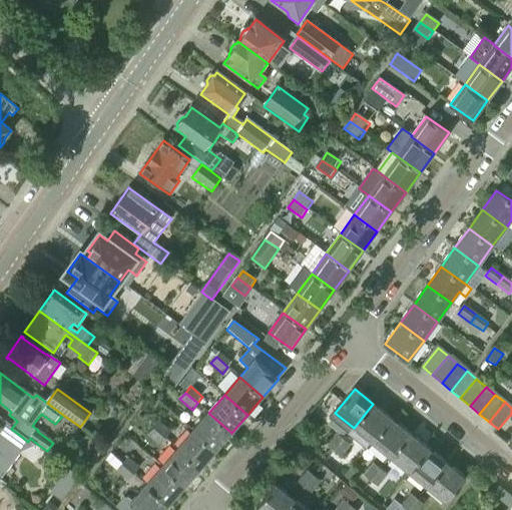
[(380,434),(392,420),(373,404),(354,428),(373,443),(380,434)]
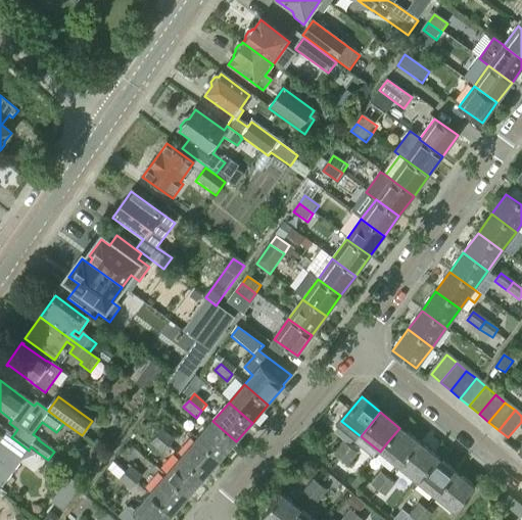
[(196,439),(196,440),(220,460),(235,442),(236,441),(212,421),(196,439)]
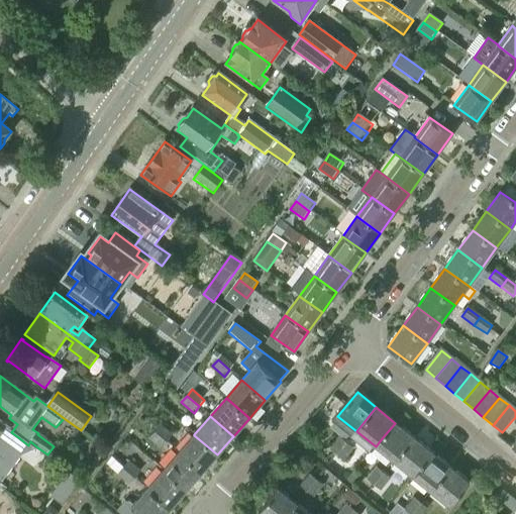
[(11,432),(12,431),(0,422),(0,483),(1,482),(2,483),(22,454),(37,447),(30,441),(28,445),(18,437),(11,432)]
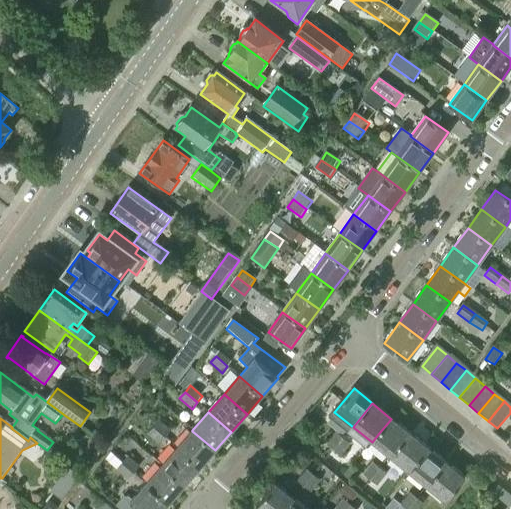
[(390,457),(409,434),(391,419),(379,433),(372,442),(390,457)]
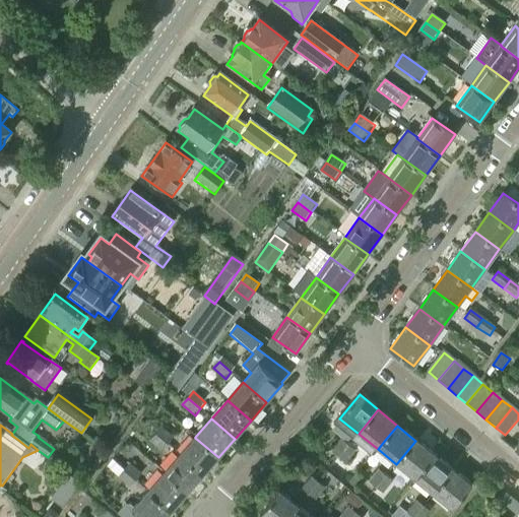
[(161,429),(155,435),(168,445),(174,439),(161,429)]
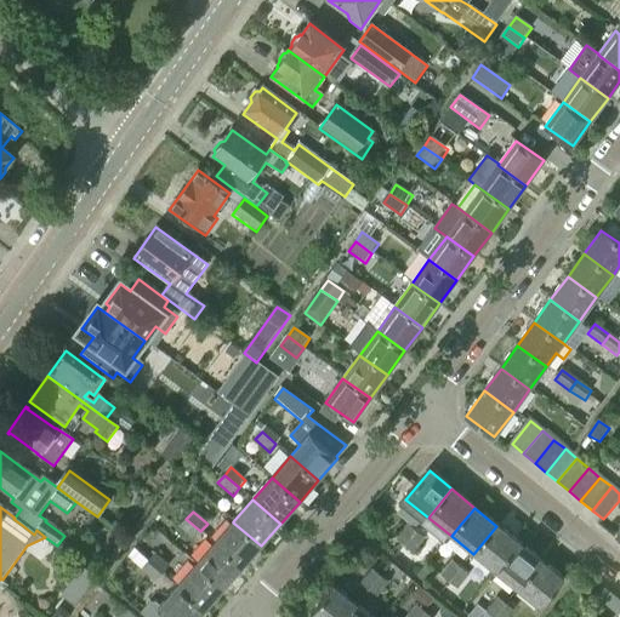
[(186,519),(180,527),(193,540),(200,531),(186,519)]
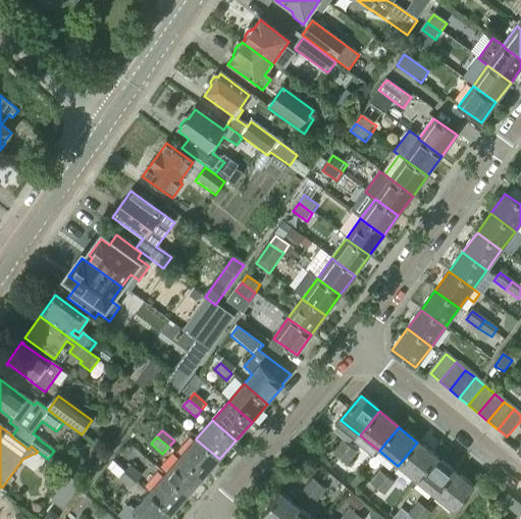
[(196,439),(179,458),(203,477),(219,459),(196,439)]
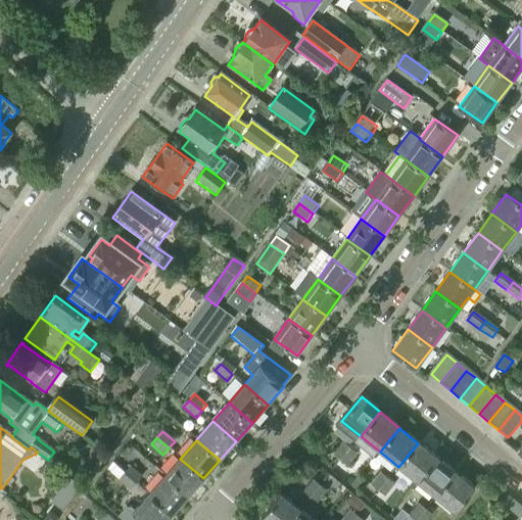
[(340,461),(350,448),(344,443),(334,456),(340,461)]
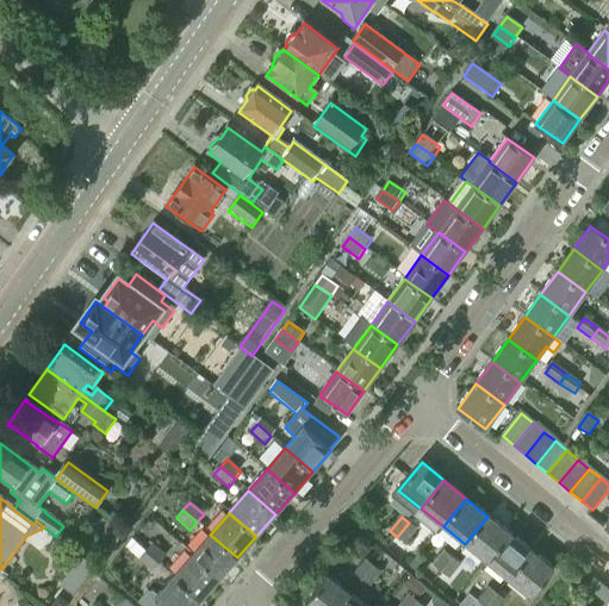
[(488,562),(510,535),(488,517),(465,544),(488,562)]
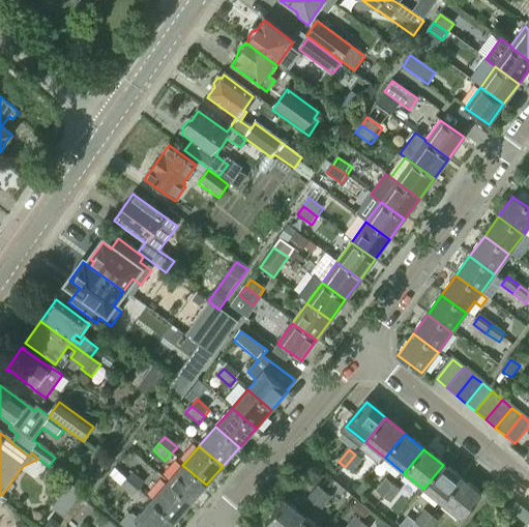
[(352,473),(362,461),(355,455),(345,467),(352,473)]
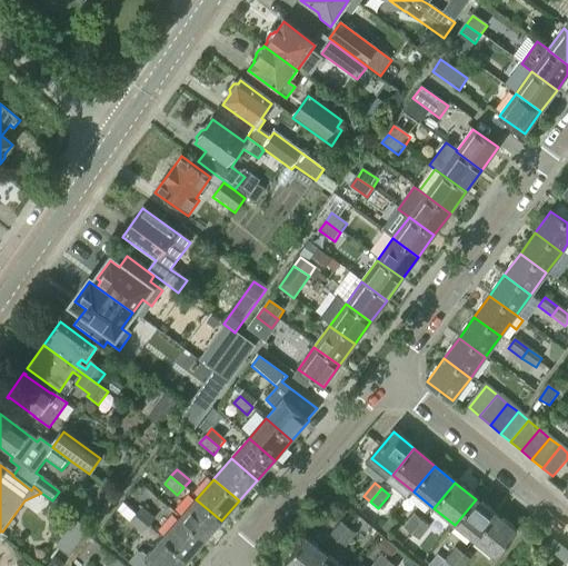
[(196,499),(179,519),(205,542),(221,520),(196,499)]
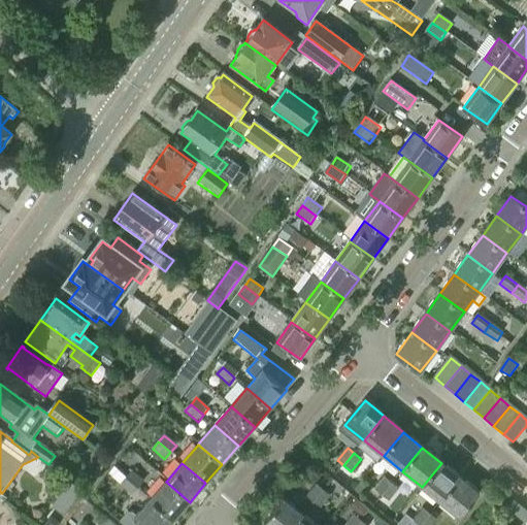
[(440,502),(460,479),(441,463),(422,487),(440,502)]
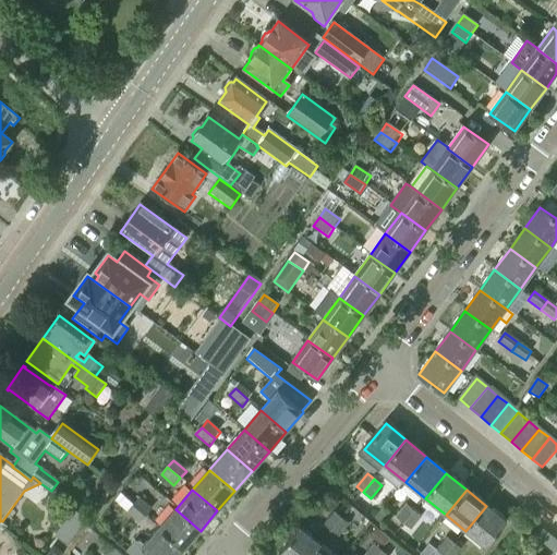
[(138,499),(133,506),(145,517),(152,510),(138,499)]
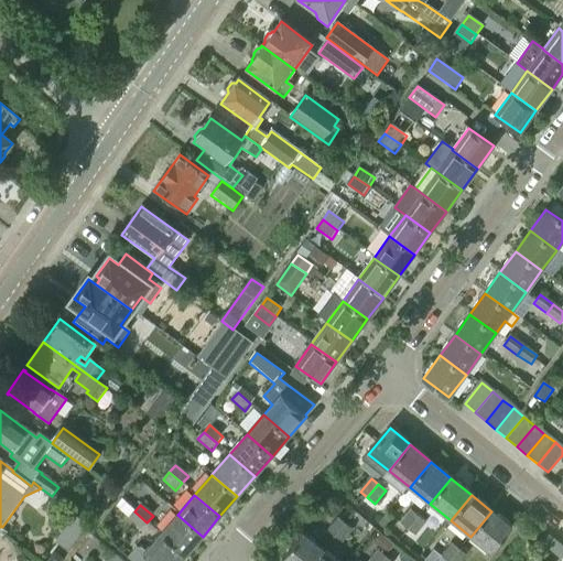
[(134,511),(128,519),(141,530),(147,522),(134,511)]
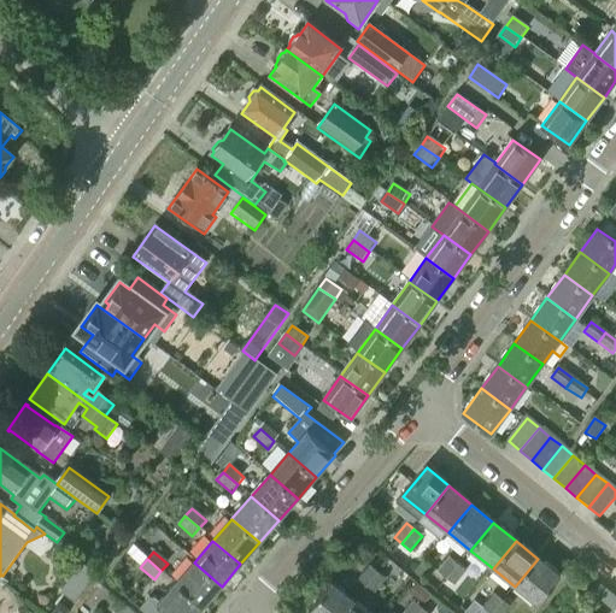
[(446,579),(458,565),(451,559),(439,573),(446,579)]
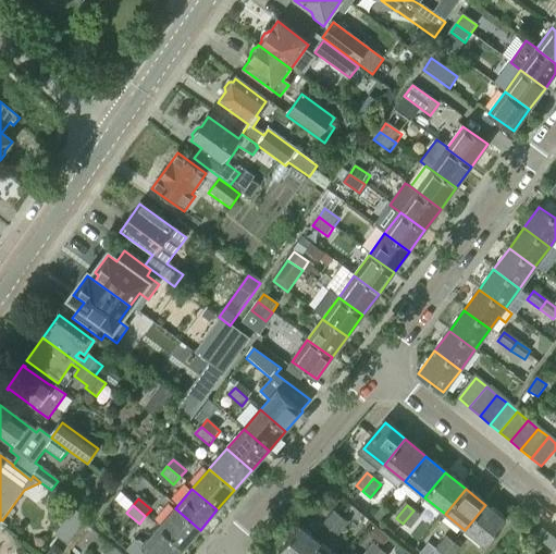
[(485,546),(506,521),(485,505),(465,530),(485,546)]
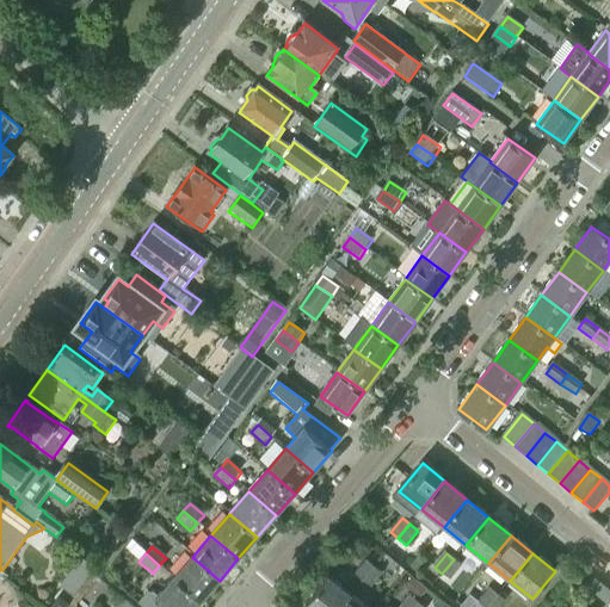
[(192,557),(173,578),(201,602),(220,581),(192,557)]
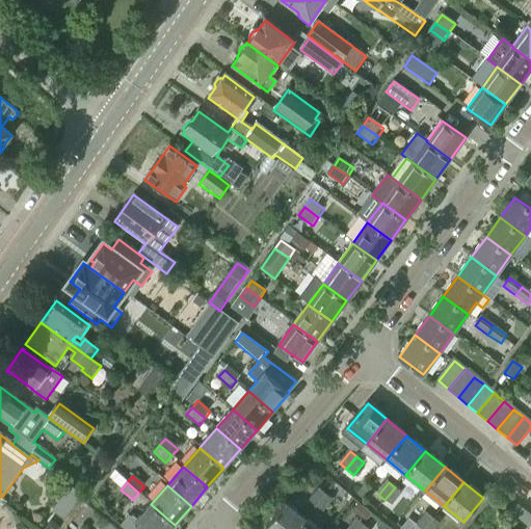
[(392,506),(402,493),(395,487),(385,500),(392,506)]
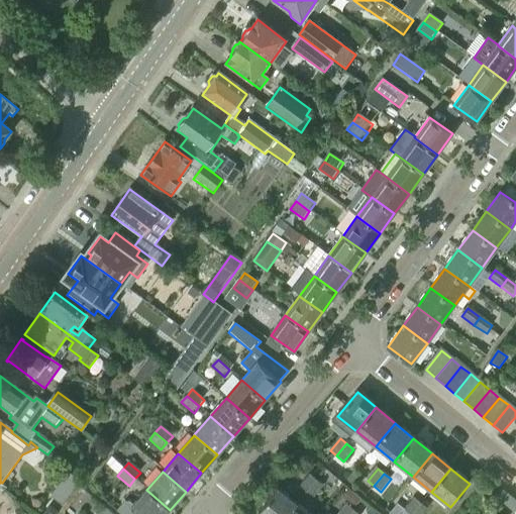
[(306,493),(316,481),(309,476),(300,487),(306,493)]
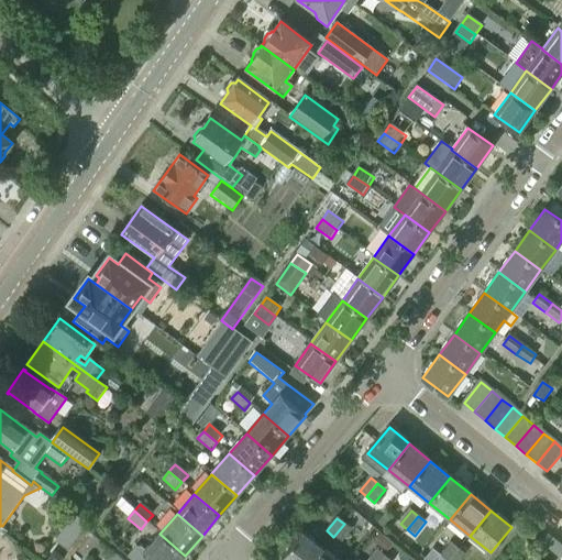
[(341,542),(351,529),(344,524),(333,537),(341,542)]
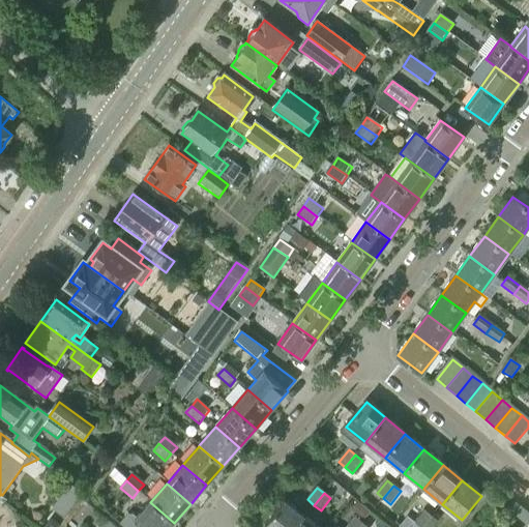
[(128,517),(121,526),(171,526),(174,523),(150,502),(136,518),(133,515),(128,517)]
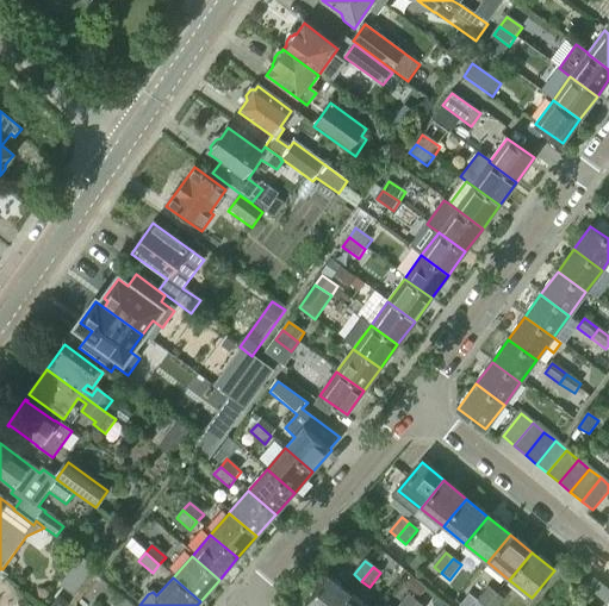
[(341,605),(349,595),(328,578),(305,605),(341,605)]
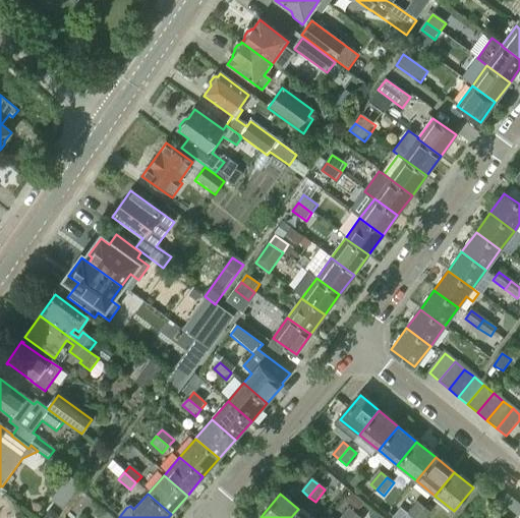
[(416,517),(424,508),(417,503),(407,515),(410,517),(416,517)]
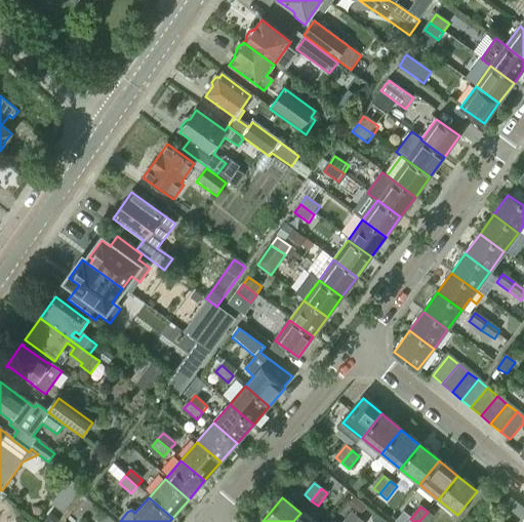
[(430,521),(434,517),(428,512),(419,521),(430,521)]
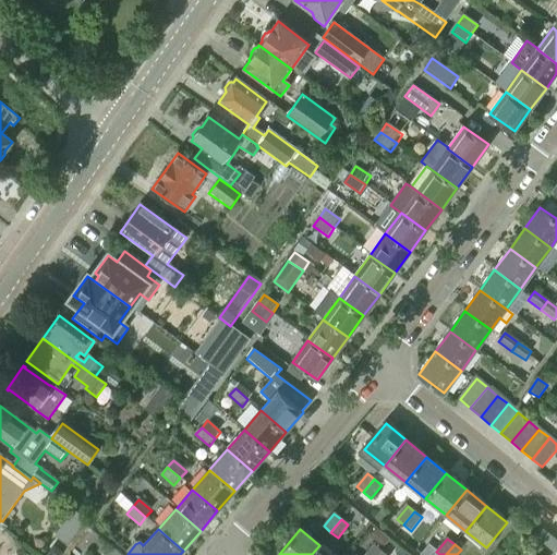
[(331,554),(319,545),(312,554),(331,554)]
